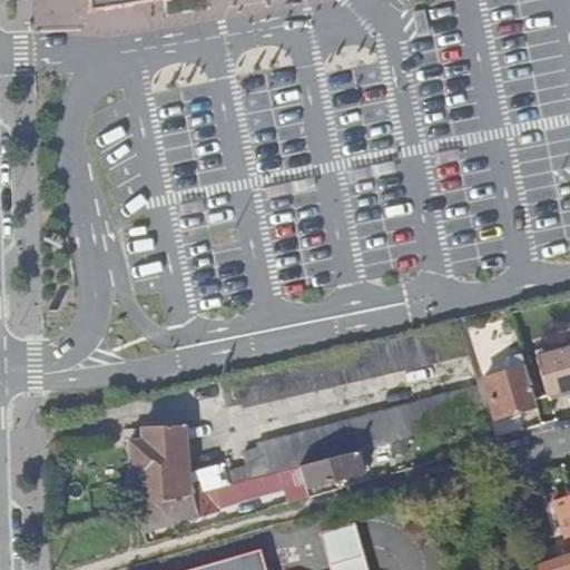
[(470,352),(461,322),(222,377),(227,404),(241,401),(243,405),(470,352)]
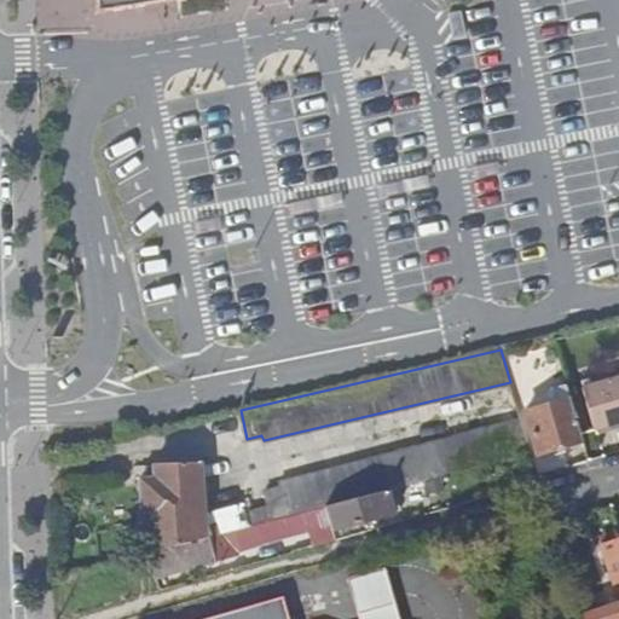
[(618,376),(585,386),(597,433),(618,426),(618,376)]
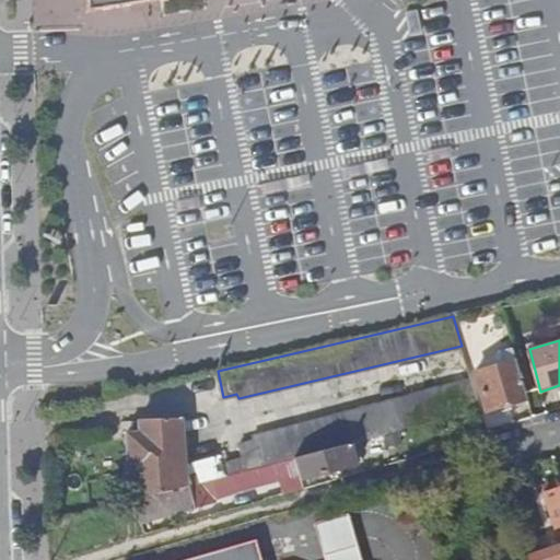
[(527,397),(517,359),(476,370),(488,408),(527,397)]
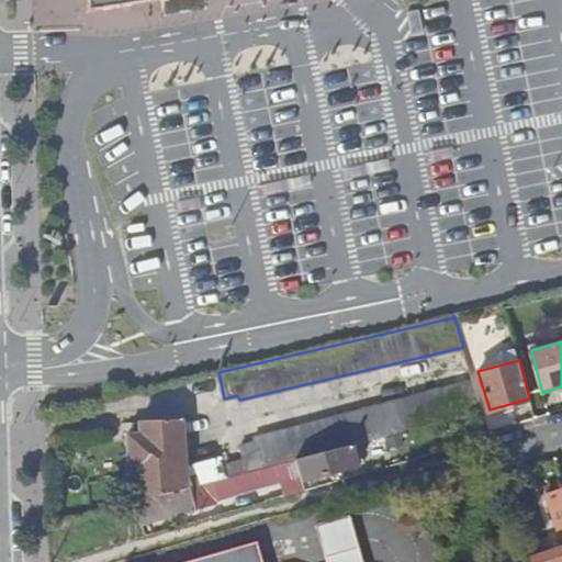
[(483,409),(475,381),(253,439),(254,444),(239,447),(243,461),(223,467),(226,478),(258,469),(283,462),(296,459),(353,444),(388,435),(407,429),(483,409)]
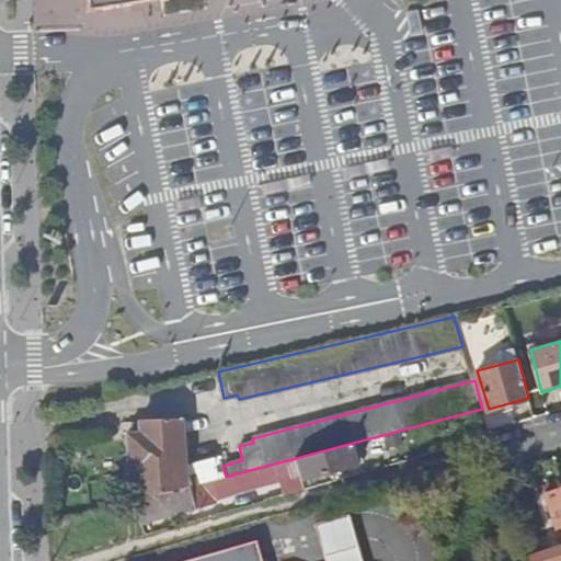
[(103,387),(105,398),(126,393),(123,381),(103,387)]
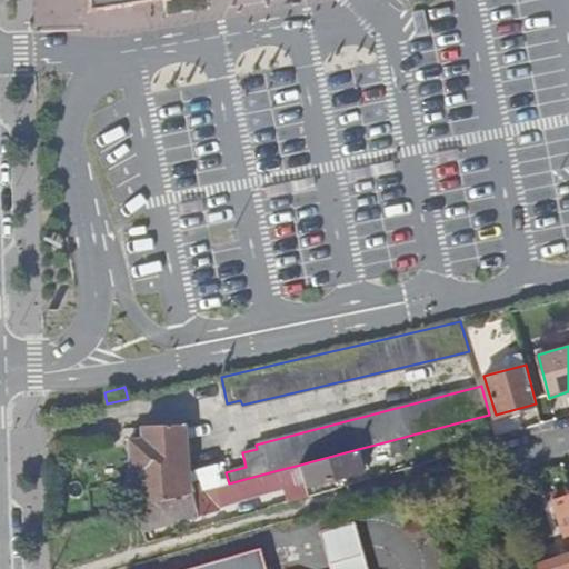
[(136,480),(138,508),(189,495),(186,423),(143,425),(145,437),(131,438),(132,480),(136,480)]
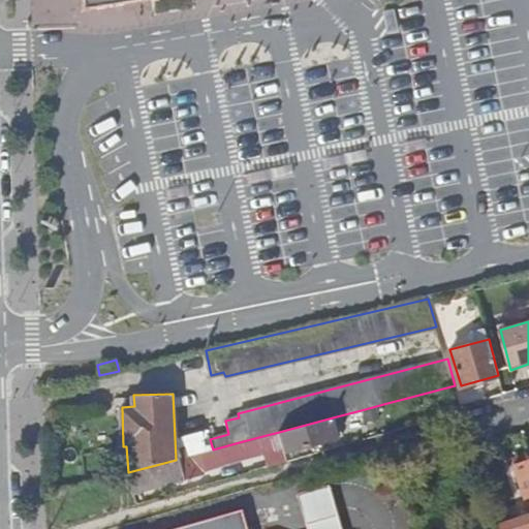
[(384,410),(383,404),(365,409),(367,421),(381,416),(380,412),(384,410)]
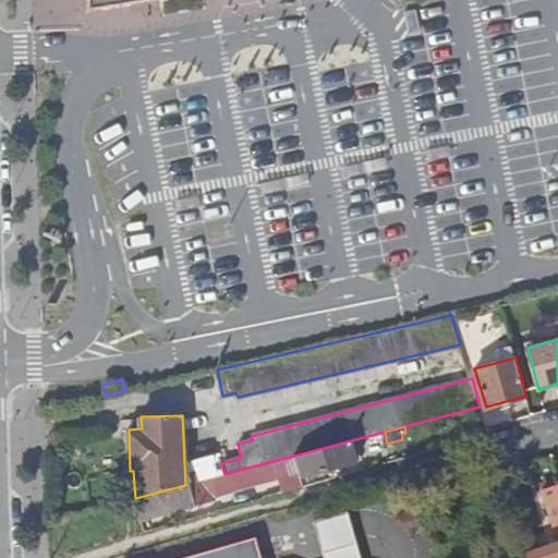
[(299,471),(300,476),(356,462),(351,440),(294,456),(299,471)]
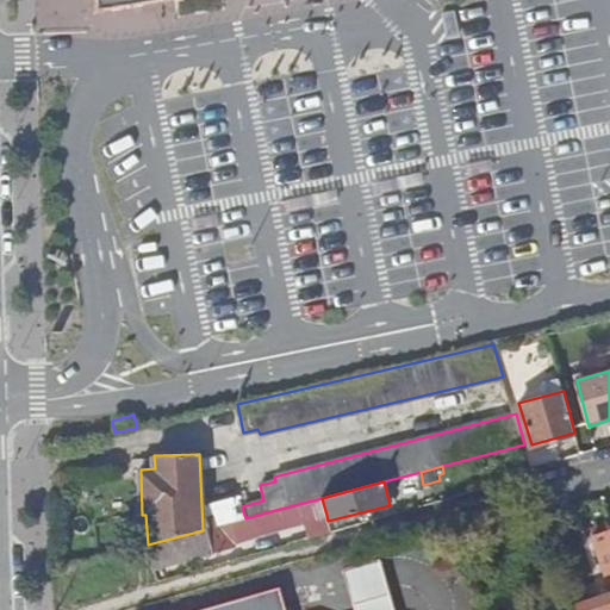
[(327,515),(322,498),(307,502),(312,518),(327,515)]
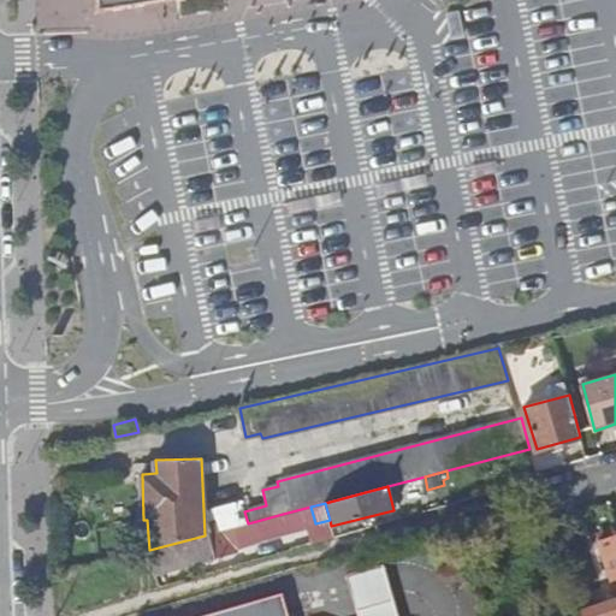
[(236,551),(235,546),(288,532),(284,521),(283,514),(229,528),(205,535),(149,550),(155,574),(236,551)]
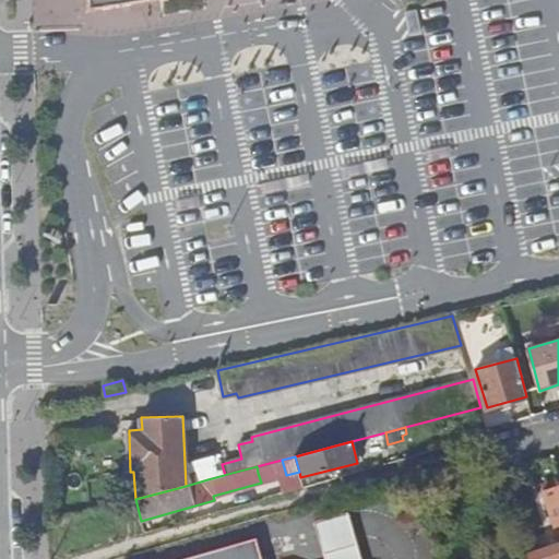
[(555,527),(558,526),(558,479),(554,483),(556,487),(544,491),(555,527)]
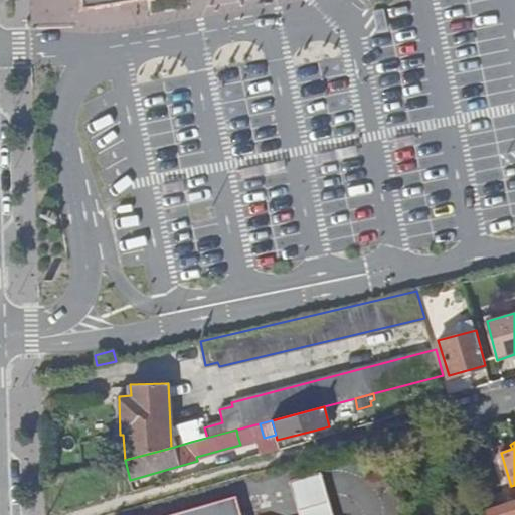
[(300,514),(332,514),(321,471),(291,480),(300,514)]
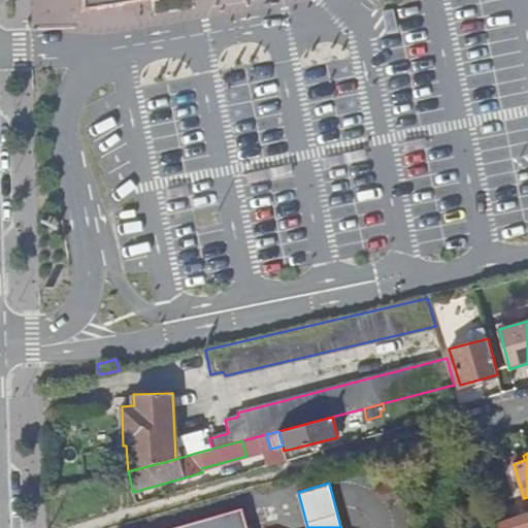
[(248,527),(241,507),(167,527),(248,527)]
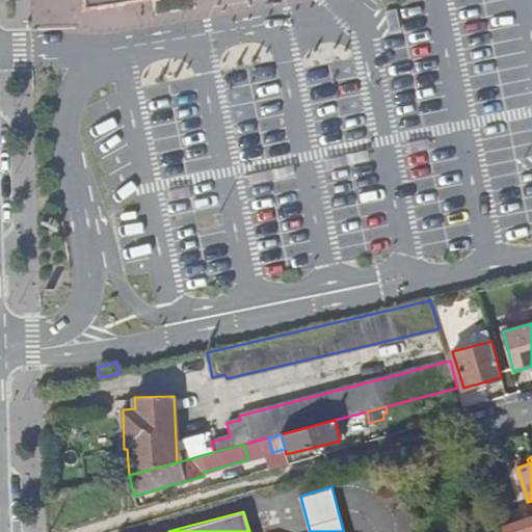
[(531,531),(531,516),(501,527),(502,531),(531,531)]
